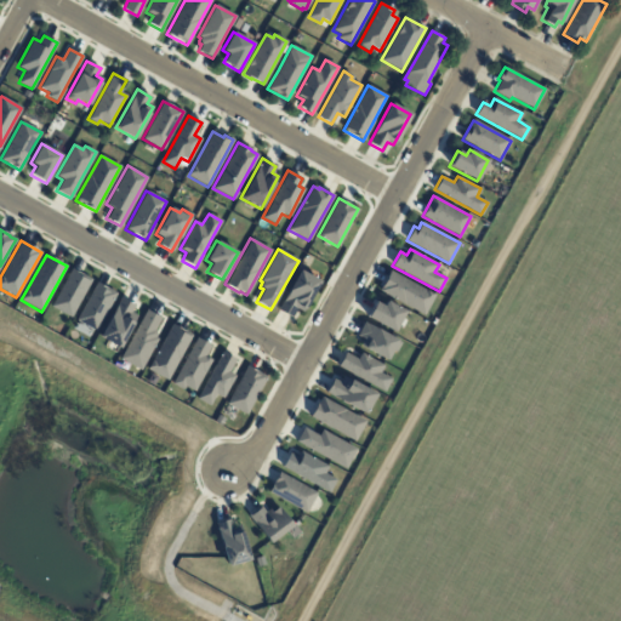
[(70,268),(50,307),(70,318),(91,279),(70,268)]
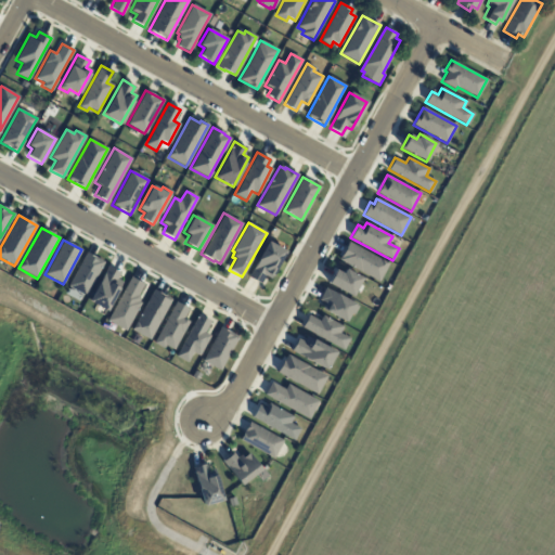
[(285,252),(270,279),(265,275),(260,284),(247,276),(267,241),(285,252)]
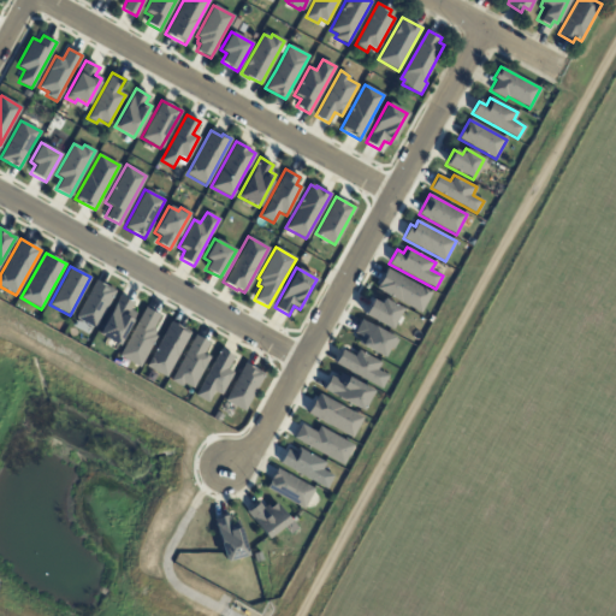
[(386,268),(375,289),(420,313),(431,292),(386,268)]
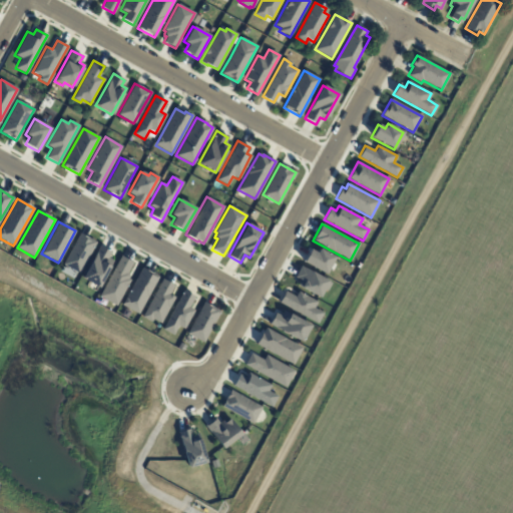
[(79,233),(62,265),(79,274),(96,242),(79,233)]
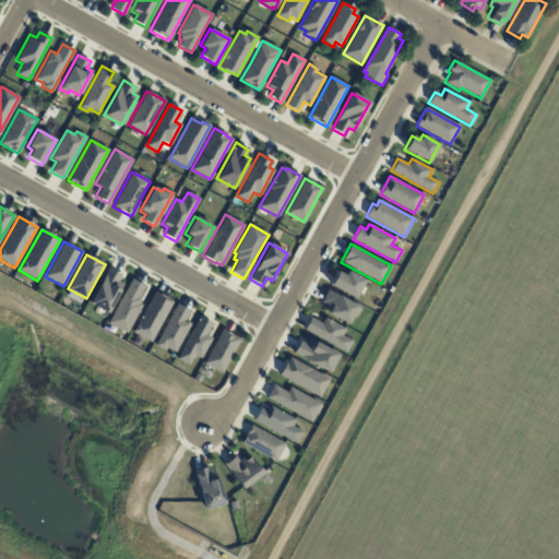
[(120,275),(117,281),(123,284),(107,313),(88,304),(108,269),(120,275)]
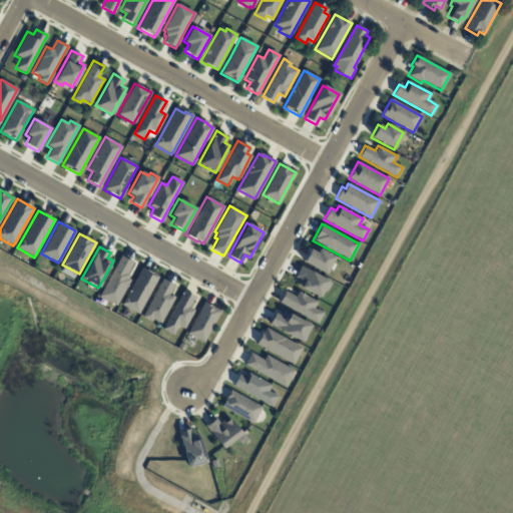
[(319,248),(317,253),(310,249),(303,262),(326,275),(335,257),(319,248)]
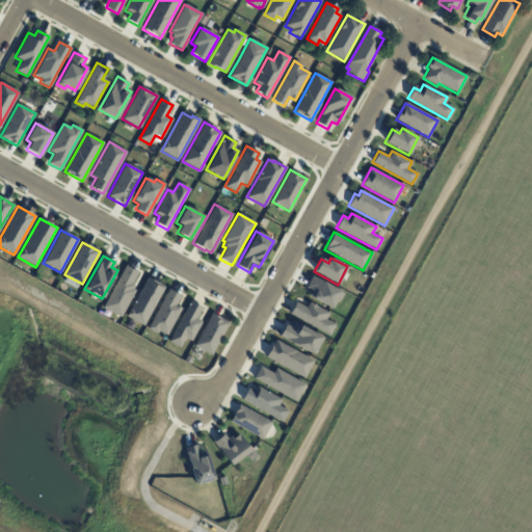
[(125,265),(102,308),(120,317),(134,290),(132,289),(133,287),(133,284),(131,283),(137,272),(125,265)]
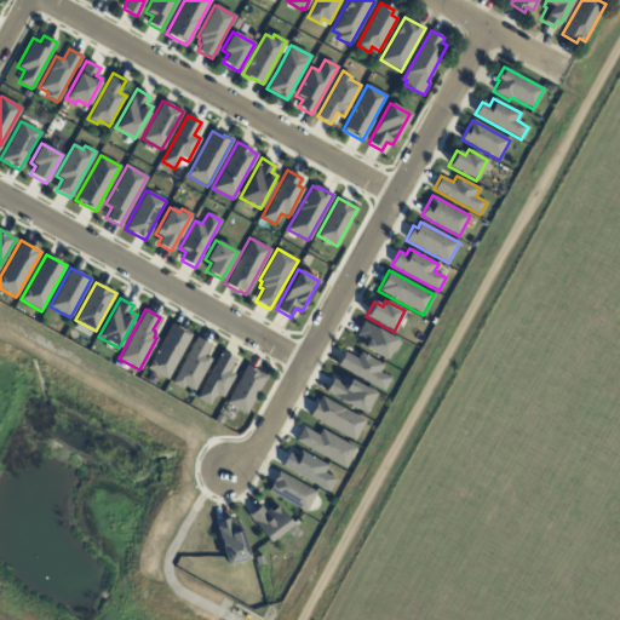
[(400,342),(395,351),(391,350),(385,360),(362,348),(366,340),(356,336),(363,321),(400,342)]
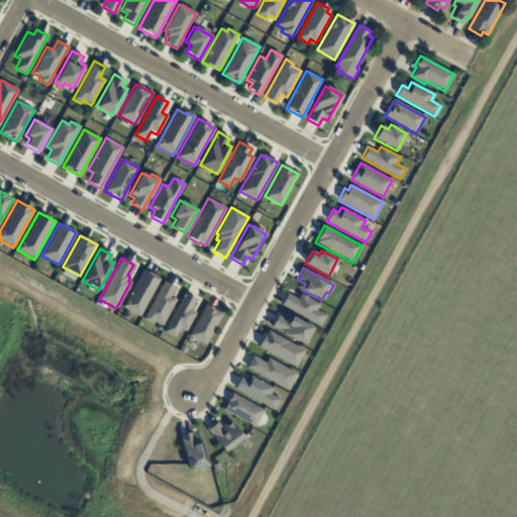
[(160,279),(138,317),(122,308),(142,270),(160,279)]
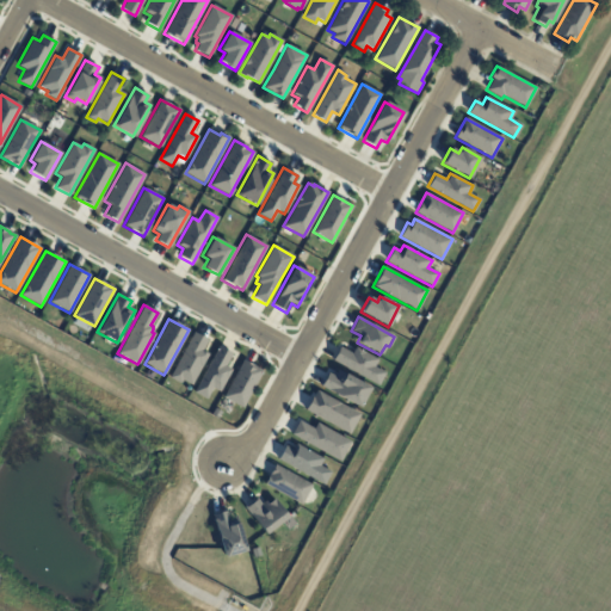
[(193,332),(168,377),(179,383),(180,380),(190,384),(207,353),(201,351),(207,340),(193,332)]
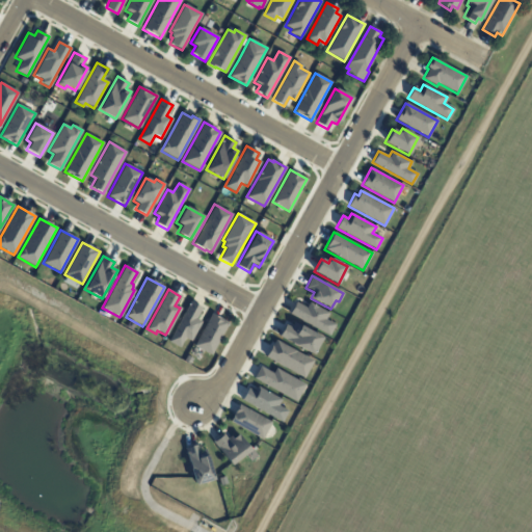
[(189,301),(167,342),(179,348),(184,338),(190,341),(201,322),(195,319),(202,308),(189,301)]
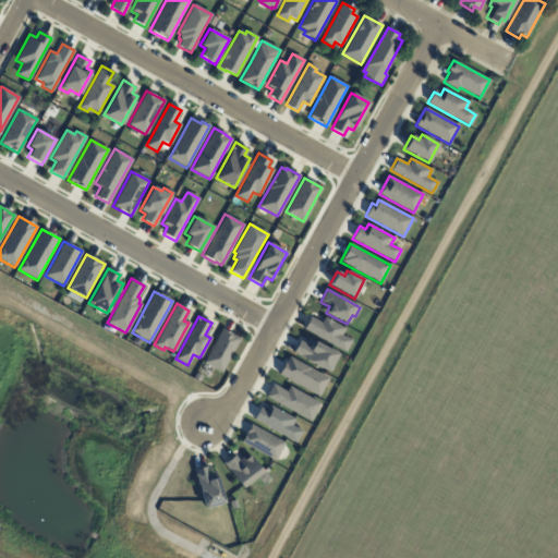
[(324,317),(322,323),(311,316),(303,329),(346,352),(351,340),(341,335),(344,328),(324,317)]
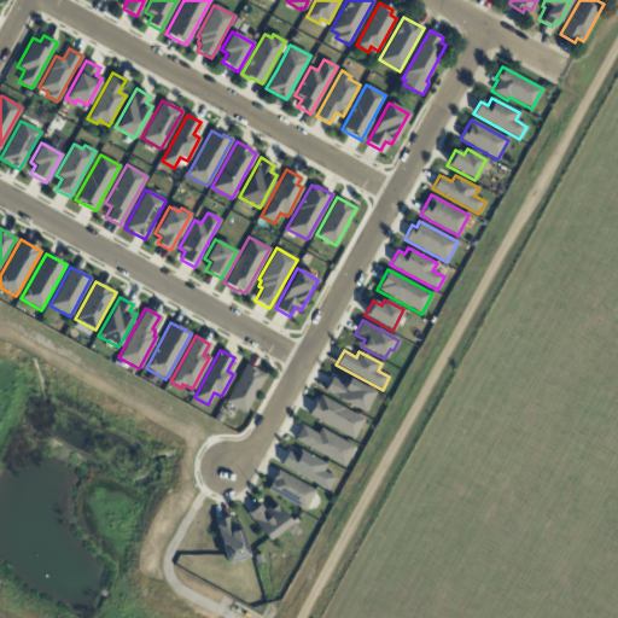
[(245,363),(225,401),(244,413),(264,375),(245,363)]
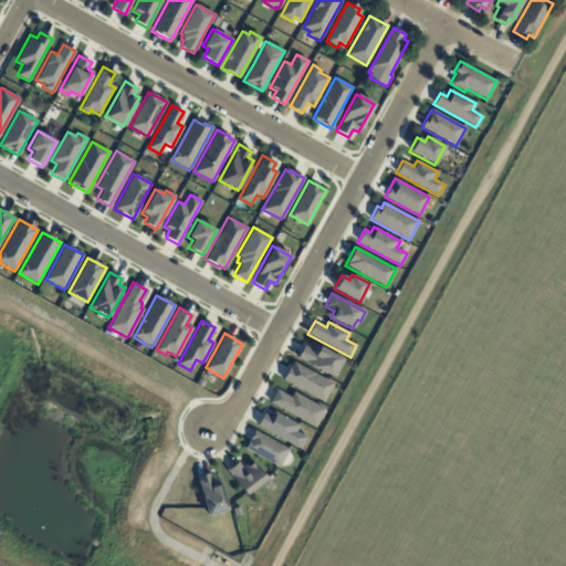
[(143,344),(138,350),(133,348),(137,341),(143,344)]
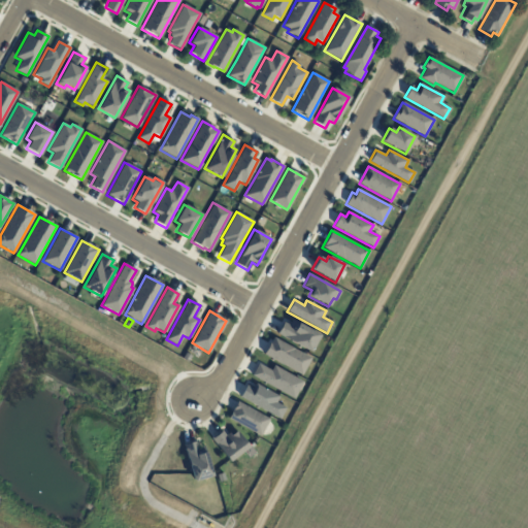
[(291,320),(289,325),(283,322),(276,333),(310,352),(320,335),(291,320)]
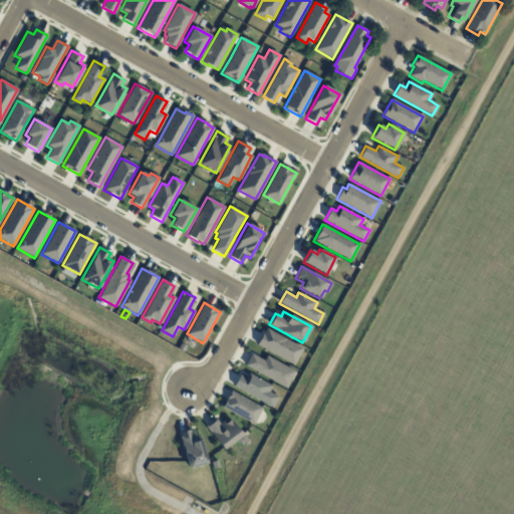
[(266,328),(263,333),(262,333),(256,344),(293,365),(302,348),(266,328)]
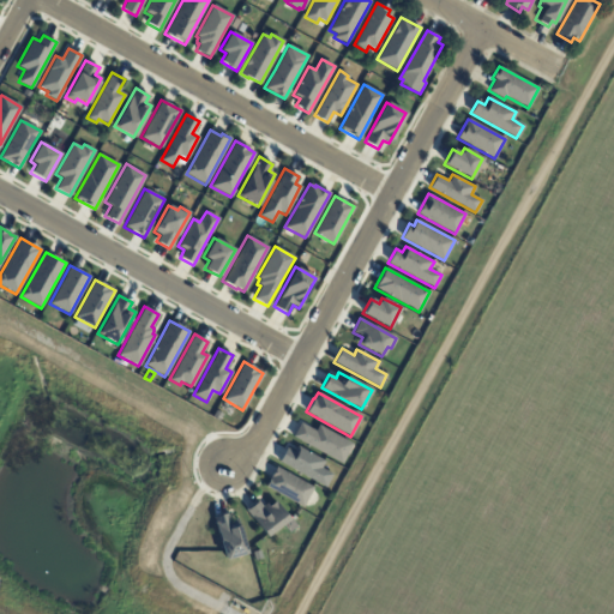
[(222,414),(218,421),(211,417),(215,410),(222,414)]
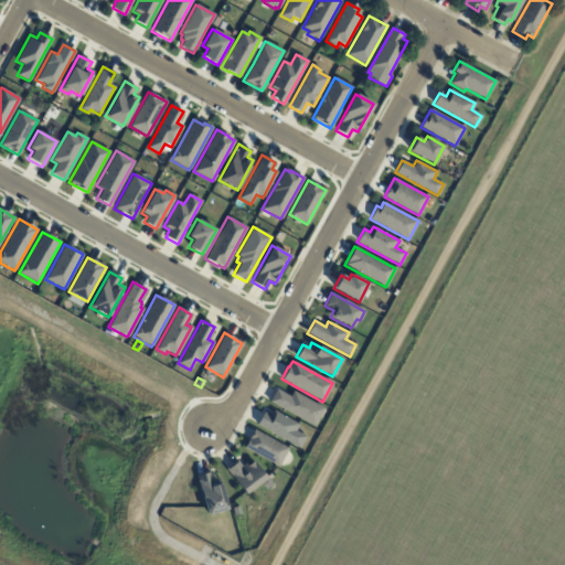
[(292,391),(289,396),(276,390),(269,402),(315,427),(324,408),(292,391)]
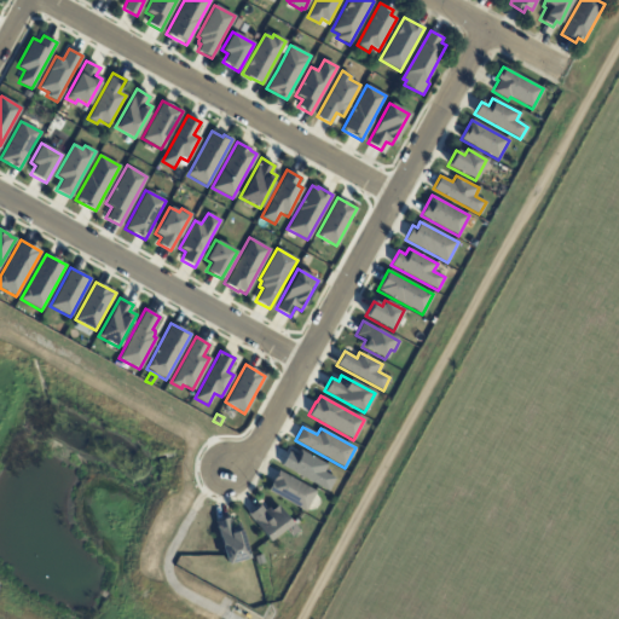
[(300,450),(296,456),(288,452),(281,466),(328,491),(334,479),(323,473),(328,464),(300,450)]
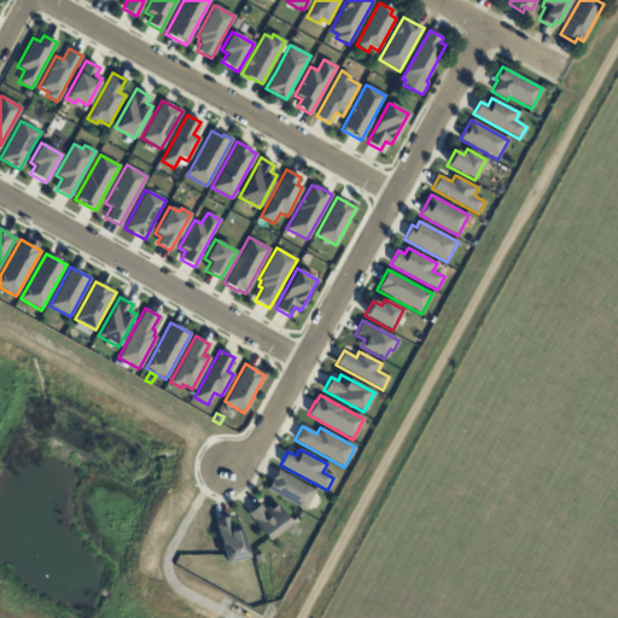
[(278,470),(267,490),(304,511),(315,490),(278,470)]
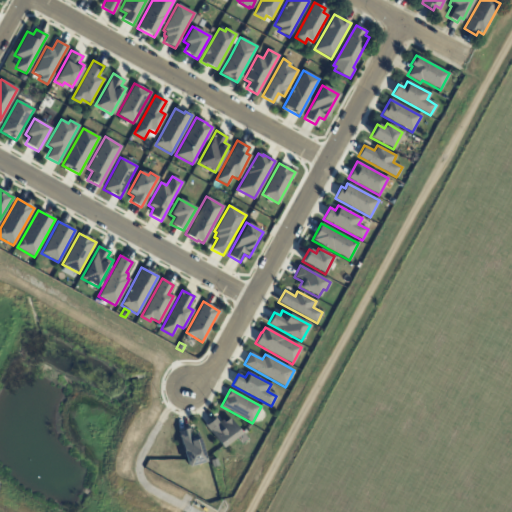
[(222,419),(219,422),(214,417),(204,425),(222,448),(241,433),(229,418),(224,422),(222,419)]
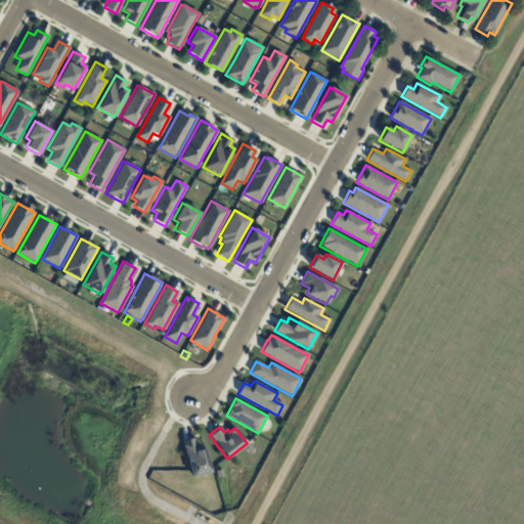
[(181,441),(193,438),(195,444),(202,442),(210,472),(192,477),(181,441)]
